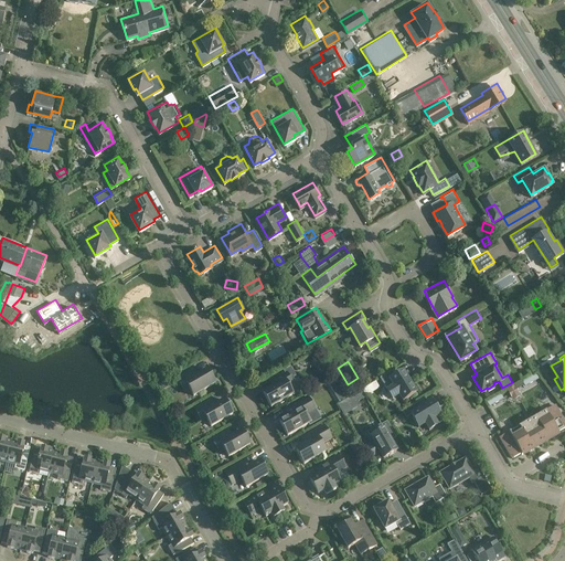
[(291,364),(273,376),(277,382),(263,390),(272,404),(302,385),(297,376),(295,378),(292,374),(296,373),(291,364)]
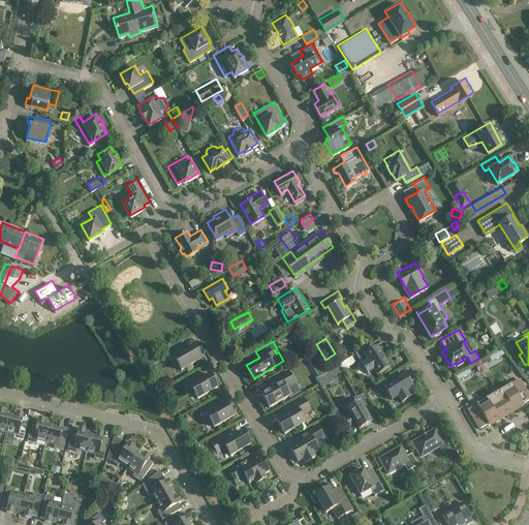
[(172,364),(177,361),(181,368),(201,357),(193,343),(181,350),(177,344),(164,351),(172,364)]
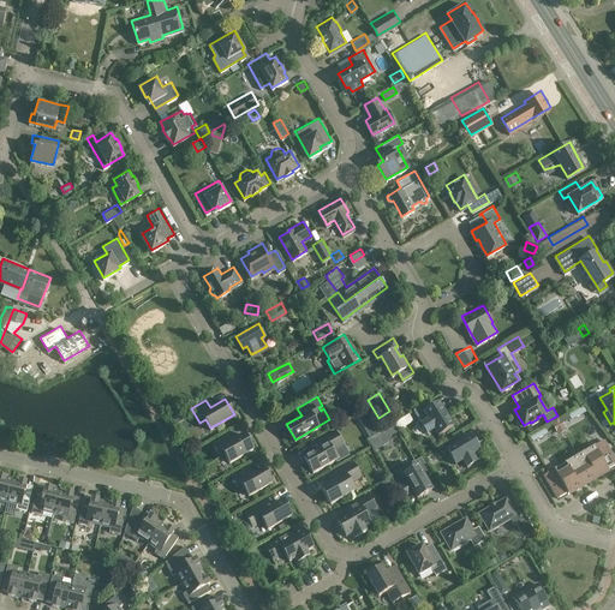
[(428,399),(413,408),(428,430),(435,425),(440,432),(453,424),(439,400),(433,405),(428,399)]
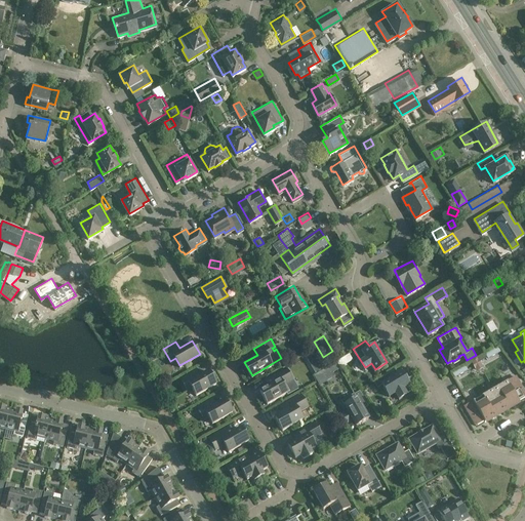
[(487,356),(501,349),(498,344),(485,351),(487,356)]
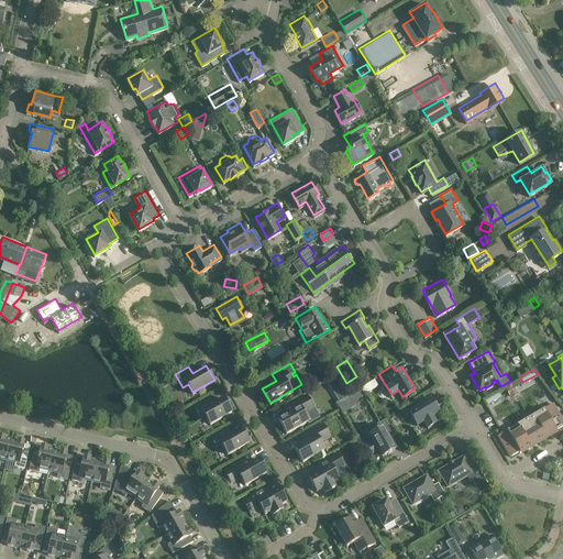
[(327,379),(331,386),(338,382),(333,374),(327,379)]
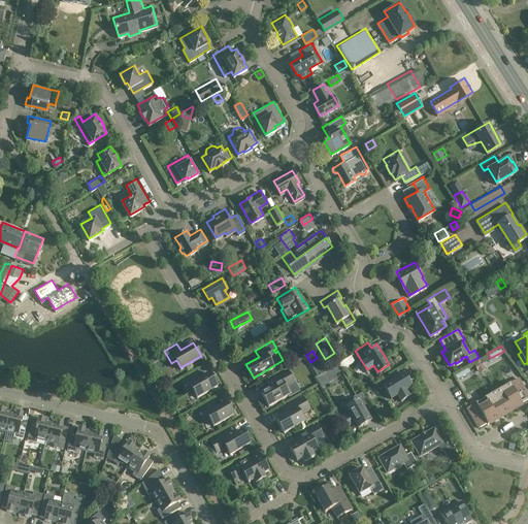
[(477,368),(485,364),(481,358),(473,362),(477,368)]
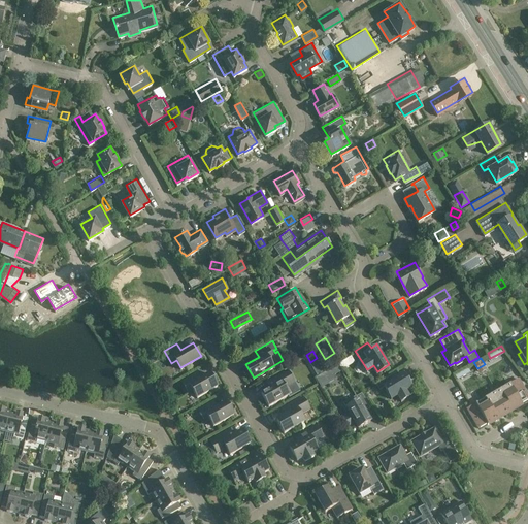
[(454,372),(457,378),(470,369),(467,364),(454,372)]
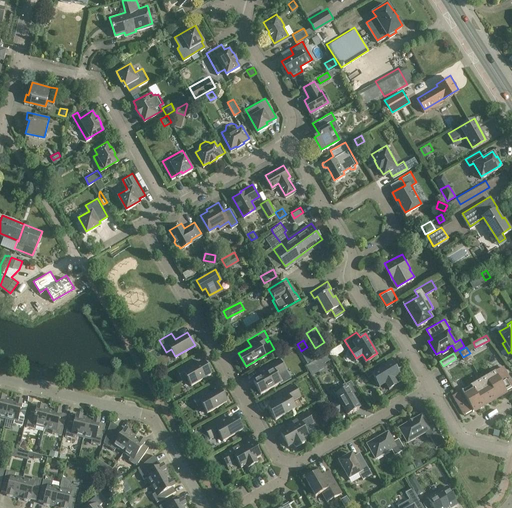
[(262,374),(253,379),(260,392),(280,381),(280,380),(276,374),(285,368),(278,356),(262,366),(258,368),(262,374)]
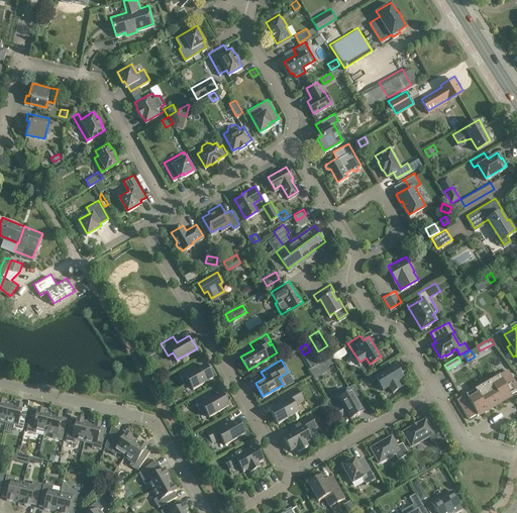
[(183,384),(189,380),(193,387),(212,376),(205,363),(193,371),(189,364),(177,371),(183,384)]
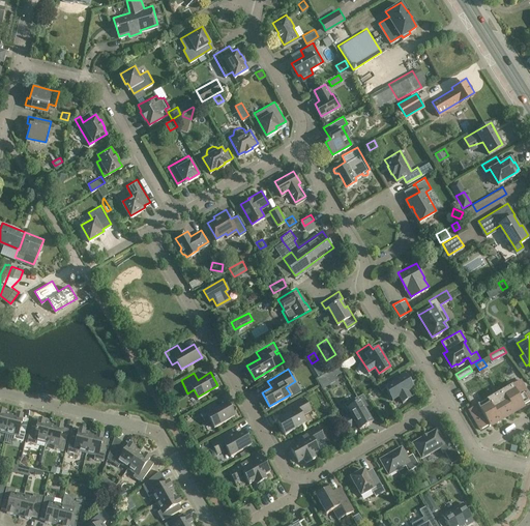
[(322,386),(327,383),(321,374),(316,377),(322,386)]
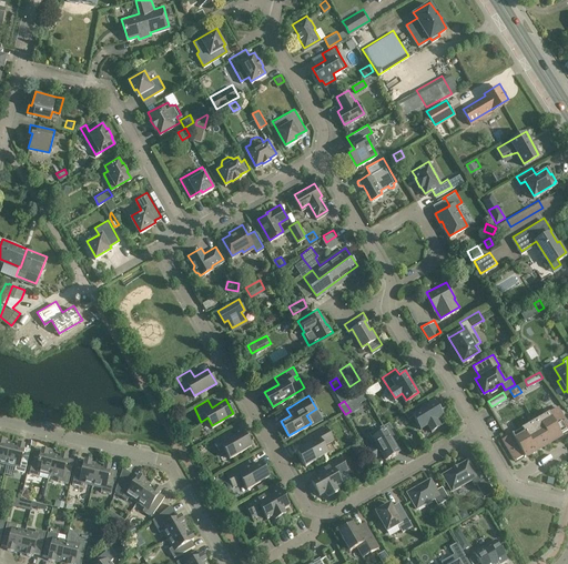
[(405,411),(408,416),(413,414),(421,426),(427,423),(432,430),(439,425),(436,418),(442,414),(434,401),(419,410),(416,404),(405,411)]
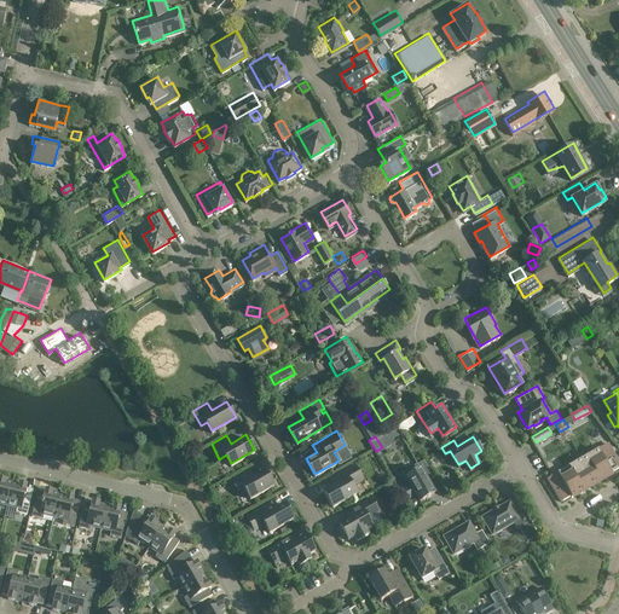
[(612,469),(618,464),(618,459),(608,441),(578,458),(591,482),(612,470),(612,469)]
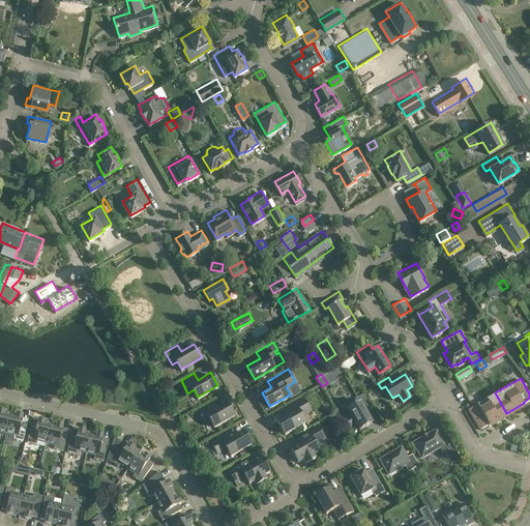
[(363,392),(346,403),(351,413),(345,417),(349,425),(356,421),(359,428),(372,420),(363,406),(370,403),(363,392)]
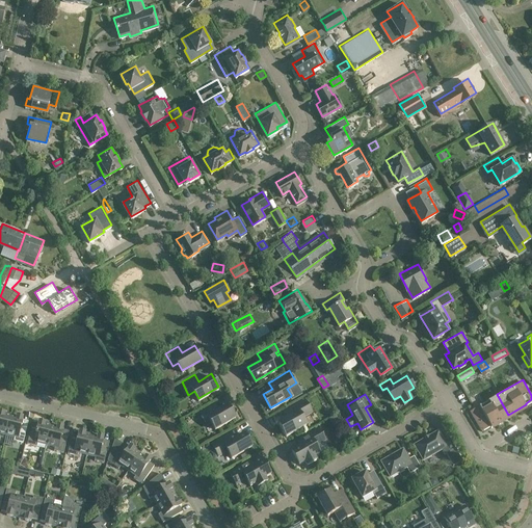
[(482,429),(490,424),(491,425),(508,415),(497,394),(471,410),(482,429)]
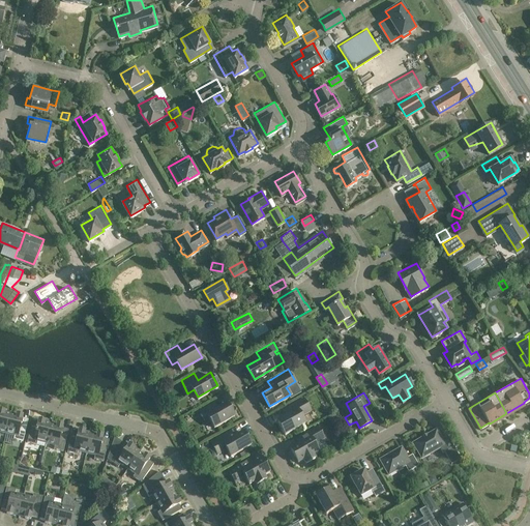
[(287,406),(290,412),(277,419),(285,432),(305,420),(301,413),(311,408),(303,396),(287,406)]
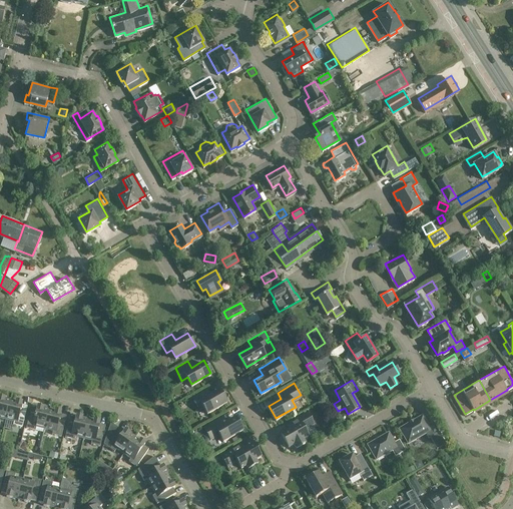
[(198,408),(203,405),(207,412),(226,401),(219,388),(207,395),(203,389),(191,396),(198,408)]
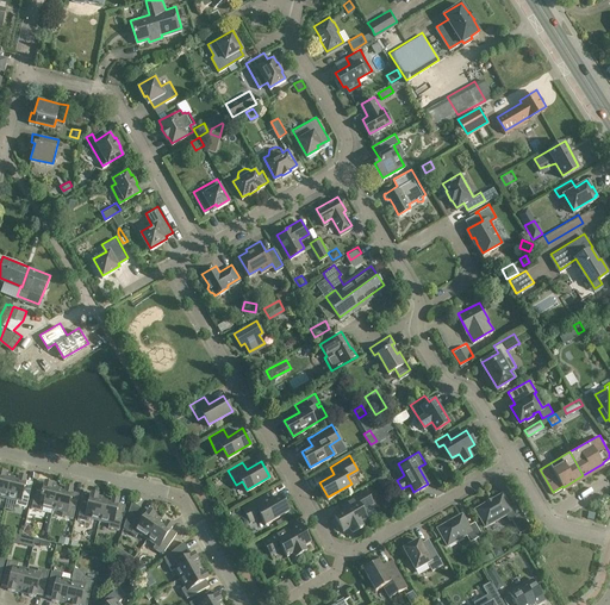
[(0,493),(7,496),(12,473),(5,471),(6,471),(0,468),(0,493)]
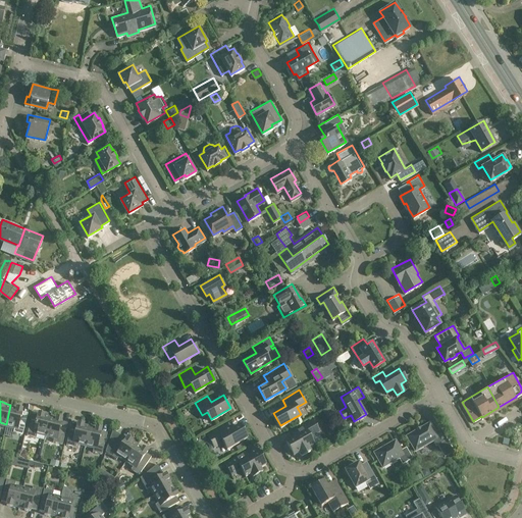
[(330,404),(324,407),(327,412),(333,409),(330,404)]
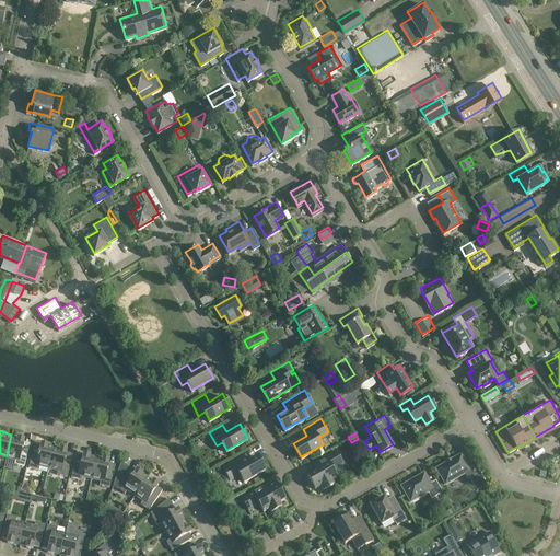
[(18,436),(11,435),(7,455),(15,458),(14,462),(24,464),(30,441),(24,439),(24,437),(18,436)]
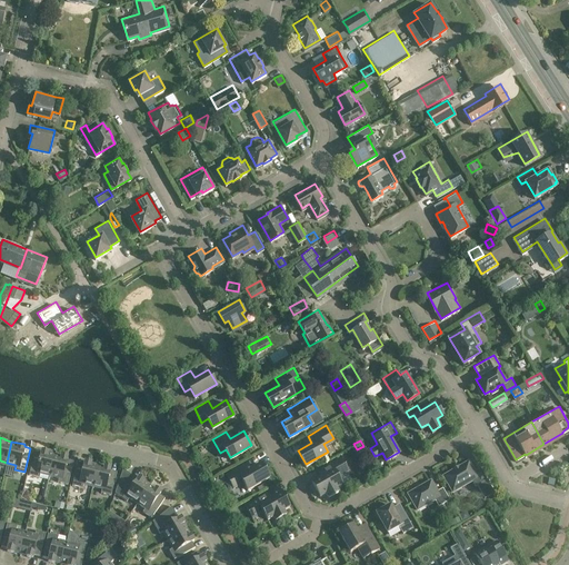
[(40,472),(49,474),(55,452),(48,450),(48,449),(42,448),(41,450),(35,449),(29,473),(39,475),(40,472)]
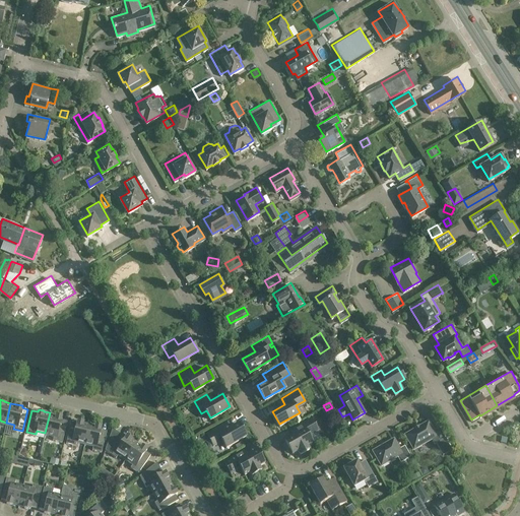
[(56,414),(50,412),(45,433),(54,435),(53,438),(62,440),(67,418),(61,417),(62,414),(56,413),(56,414)]
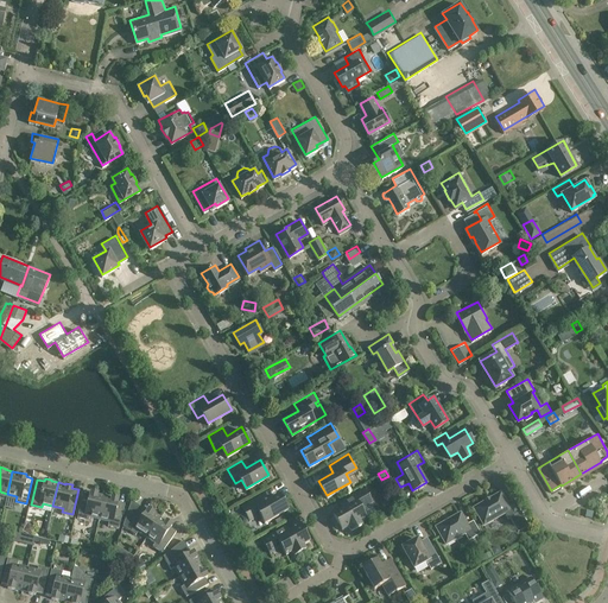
[(372,500),(363,486),(344,496),(348,505),(334,513),(342,527),(348,524),(350,528),(361,522),(359,518),(365,514),(360,506),(372,500)]
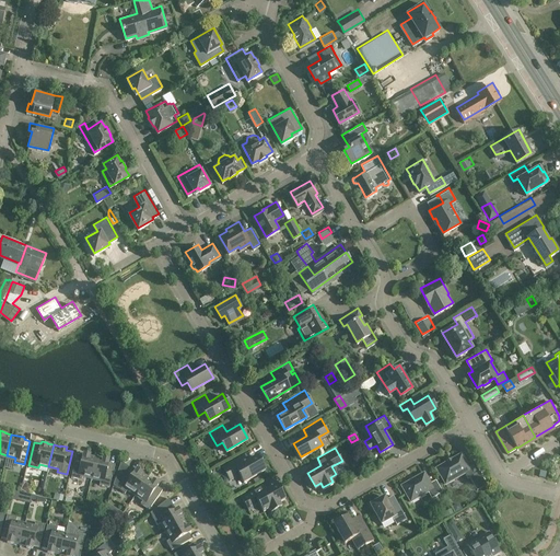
[(82,474),(91,476),(96,455),(90,453),(83,451),(83,454),(77,452),(71,475),(81,477),(82,474)]
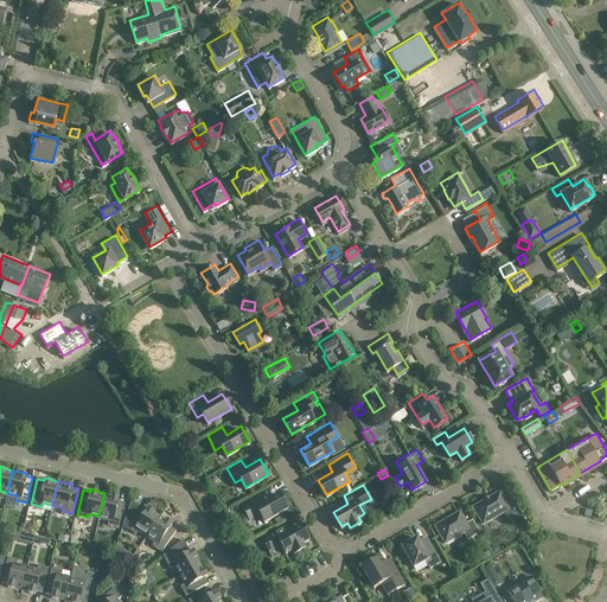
[(512,512),(506,499),(500,490),(490,495),(490,494),(484,498),(484,499),(473,505),(483,522),(504,510),(508,516),(509,514),(517,529),(528,523),(519,507),(512,512)]
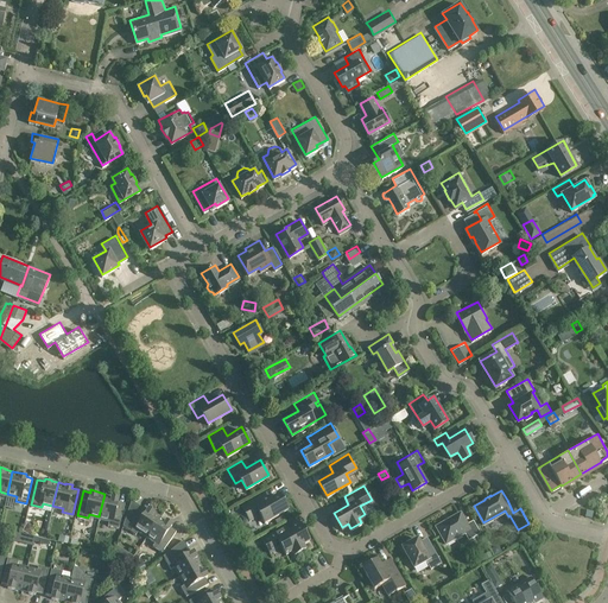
[(260,494),(240,505),(248,519),(260,513),(265,520),(287,507),(279,493),(268,499),(264,492),(260,494)]
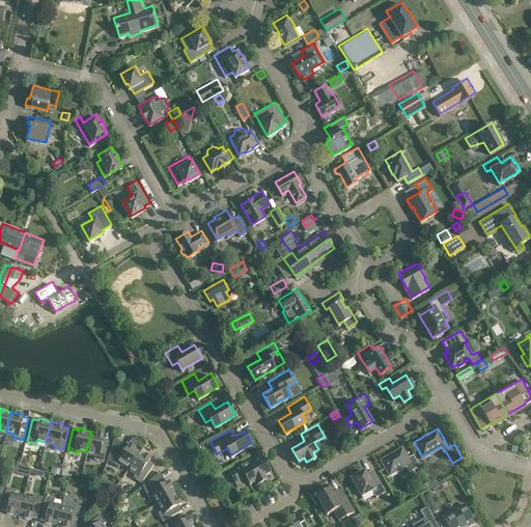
[(98,433),(91,432),(86,451),(95,453),(94,458),(104,460),(109,438),(103,436),(104,434),(98,433)]
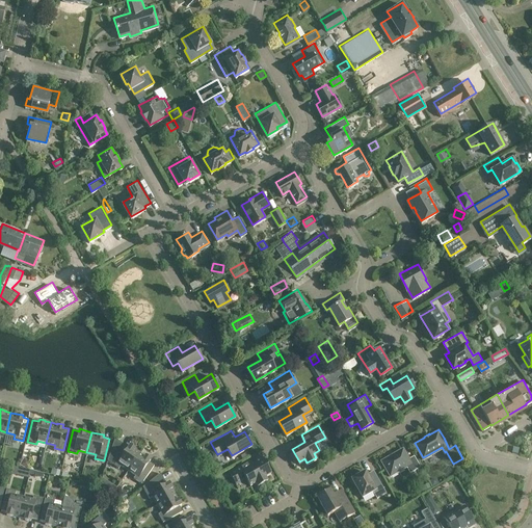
[(121,463),(128,468),(140,451),(135,447),(130,444),(129,445),(124,442),(121,446),(113,441),(108,458),(118,466),(121,463)]
